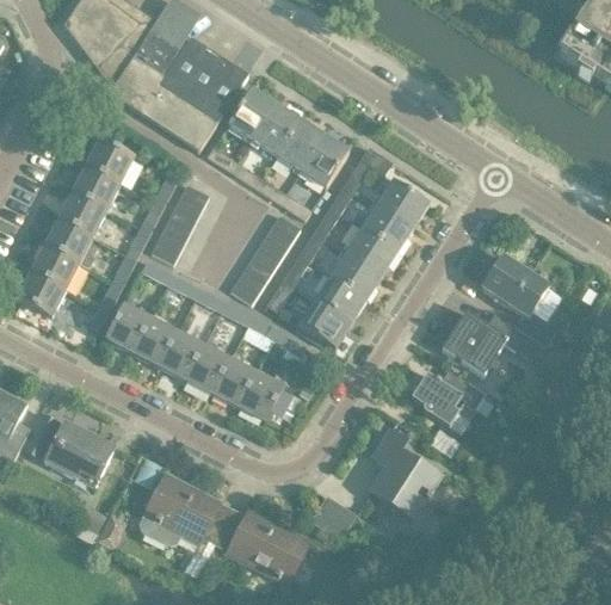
[(109,92),(198,150),(248,74),(191,38),(189,42),(156,22),(154,24),(117,0),(79,0),(62,28),(111,88),(109,92)]
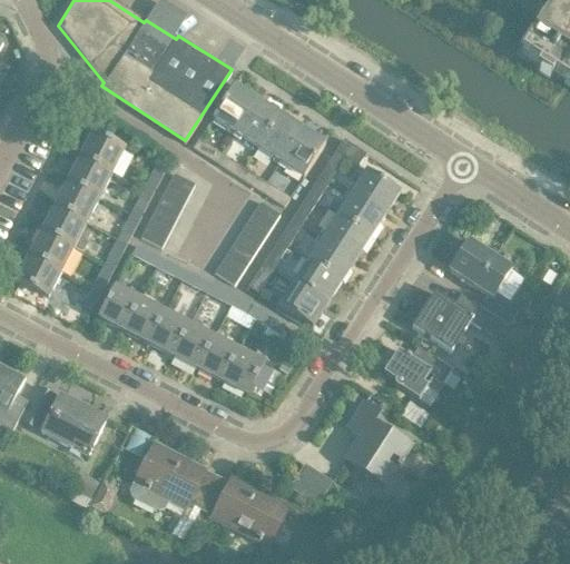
[(549,0),(551,2),(546,11),(521,49),(539,60),(537,65),(550,73),(553,69),(568,79),(569,79),(569,0),(549,0)]
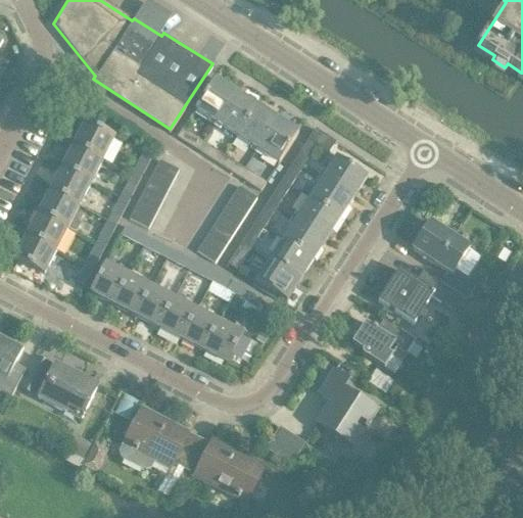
[(194,106),(217,120),(236,89),(215,75),(194,106)]
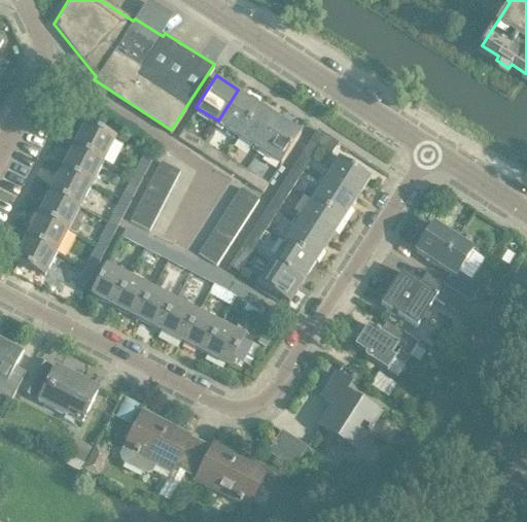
[(218,120),(239,134),(258,103),(238,90),(218,120)]
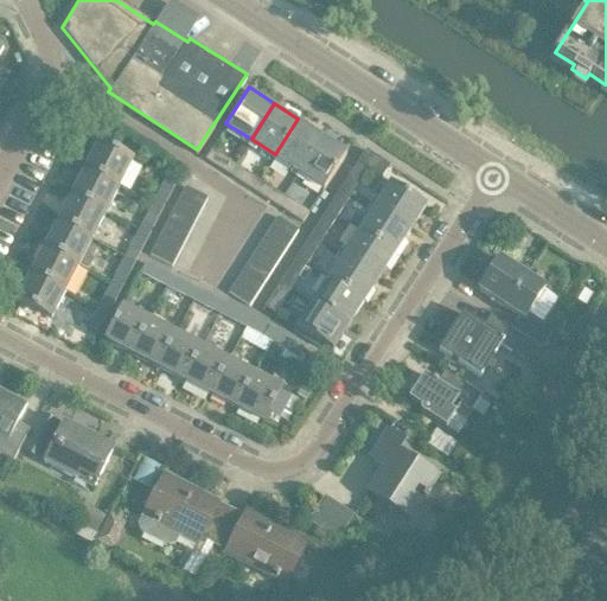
[(275,154),(299,171),(323,134),(298,119),(275,154)]
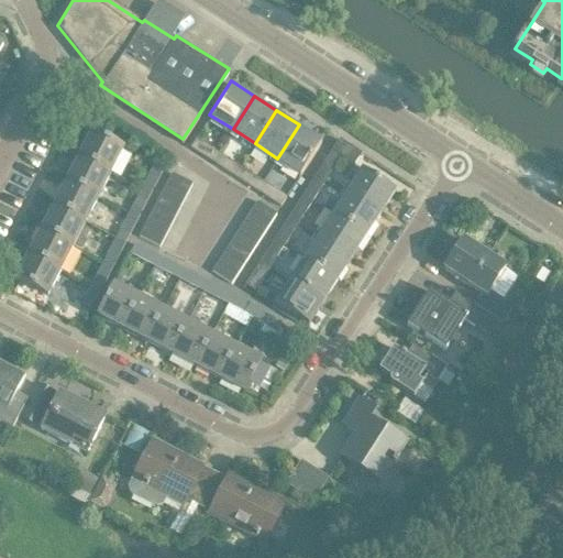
[(321,139),(299,124),(277,159),(299,173),(321,139)]
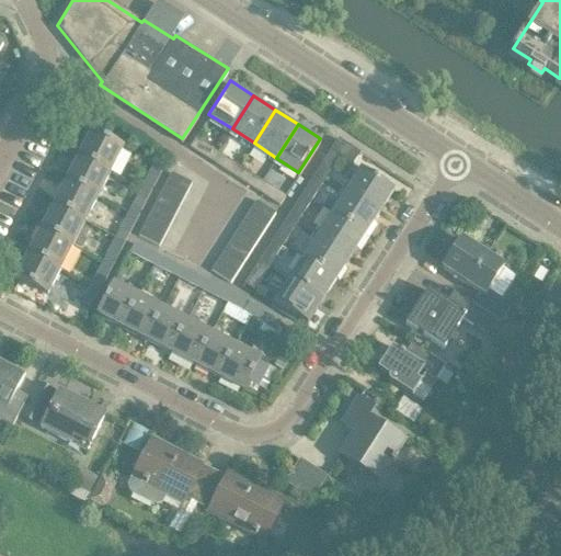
[(78,152),(110,170),(123,145),(91,128),(78,152)]
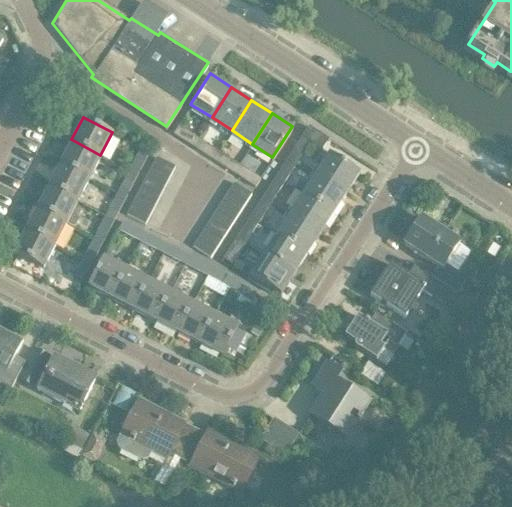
[(194,144),(200,136),(178,122),(173,130),(194,144)]
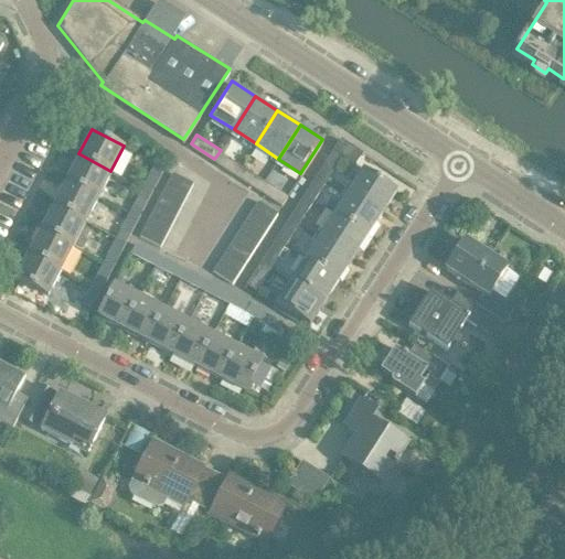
[(318,170),(327,175),(341,152),(354,161),(362,150),(340,136),(318,170)]
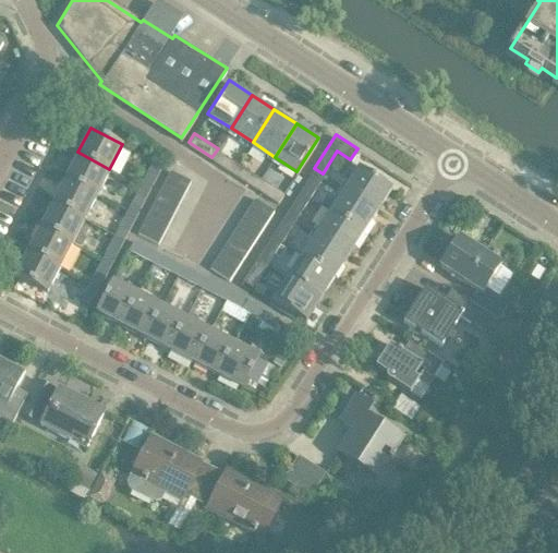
[(218,148),(211,157),(233,171),(240,163),(218,148)]
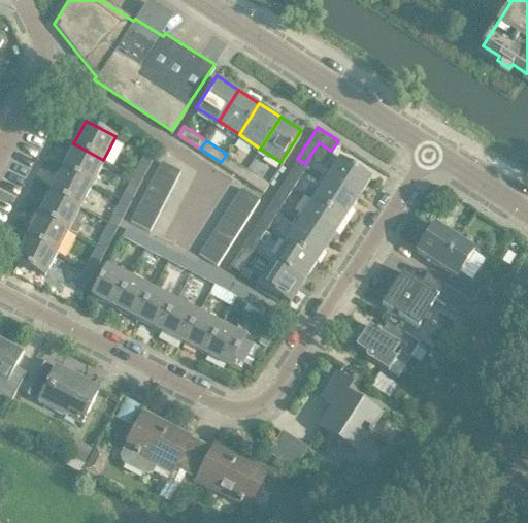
[(92,183),(103,160),(73,143),(61,166),(92,183)]
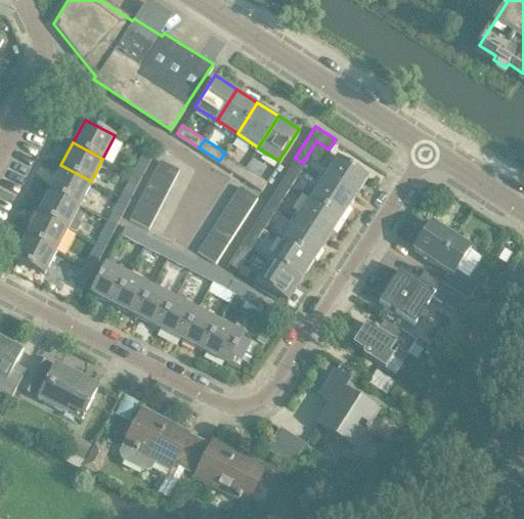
[(131,173),(140,177),(151,155),(142,149),(131,173)]
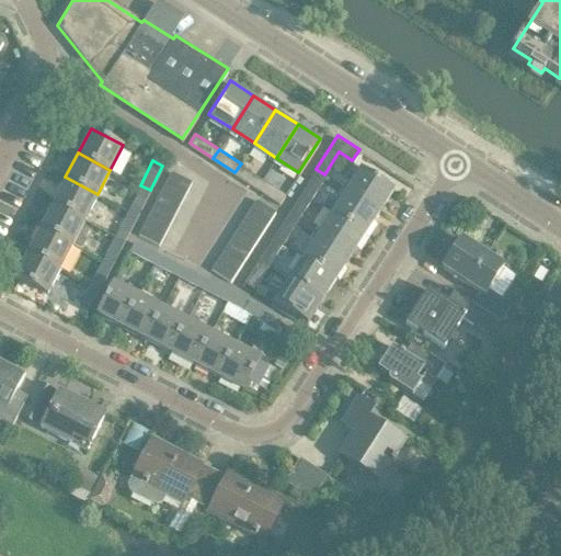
[(241,163),(235,172),(258,188),(263,178),(241,163)]
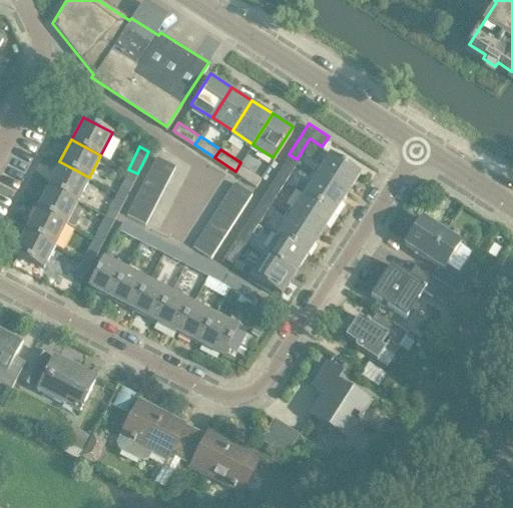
[(316,171),(347,191),(360,170),(330,150),(316,171)]
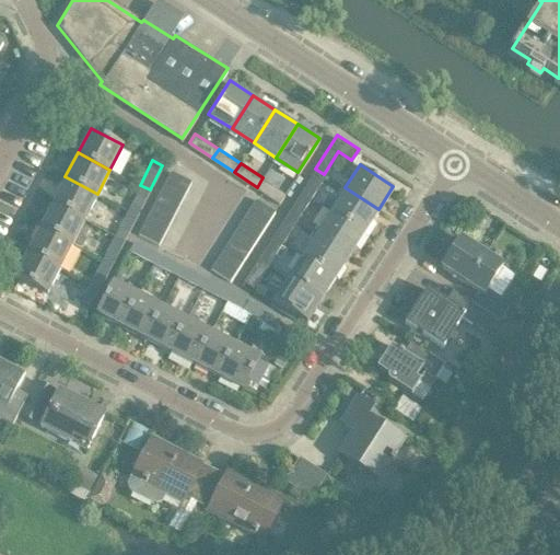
[(165,178),(186,189),(191,178),(171,168),(165,178)]
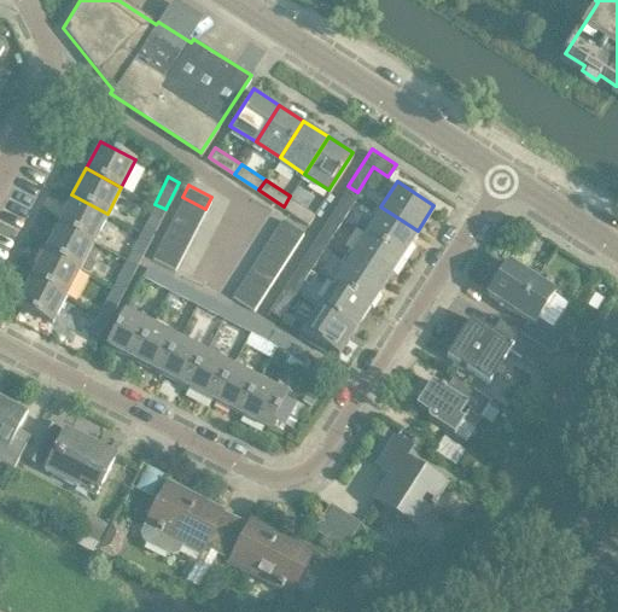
[(357,192),(348,186),(332,210),(342,216),(357,192)]
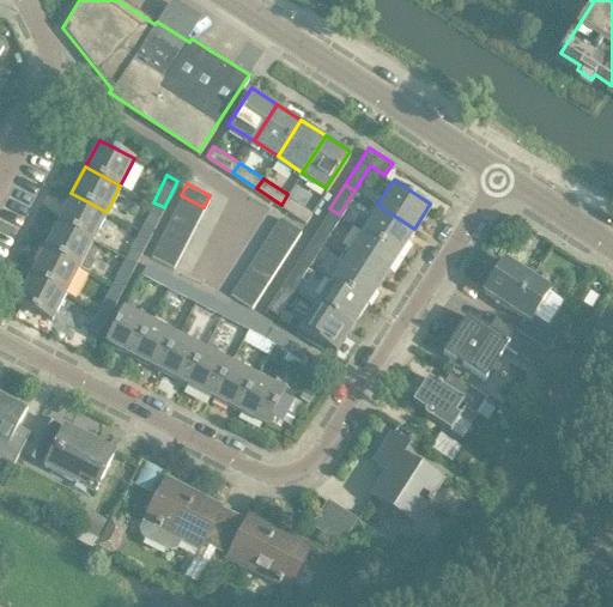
[(93,237),(107,212),(71,193),(58,219),(93,237)]
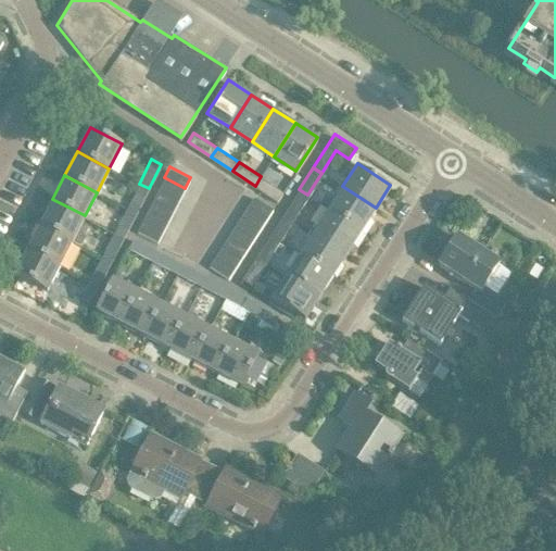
[(261,176),(255,186),(277,199),(282,190),(261,176)]
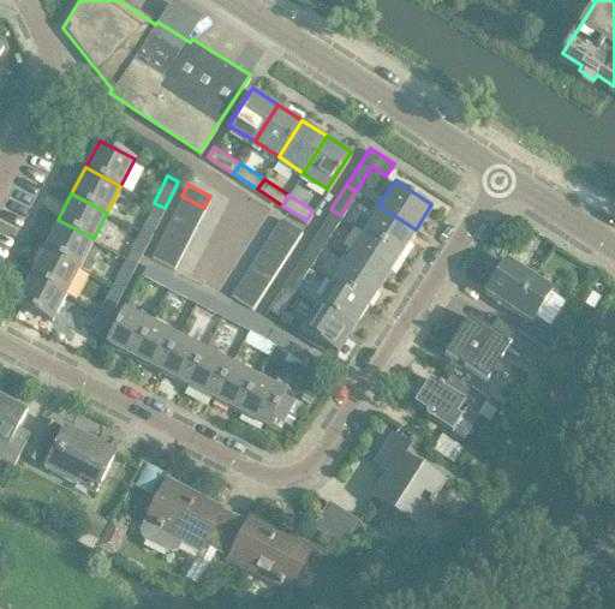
[(204,208),(181,196),(175,207),(198,219),(204,208)]
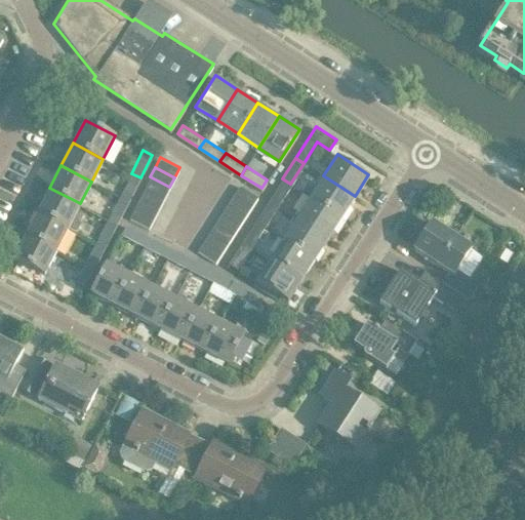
[(140,177),(131,173),(119,196),(128,200),(140,177)]
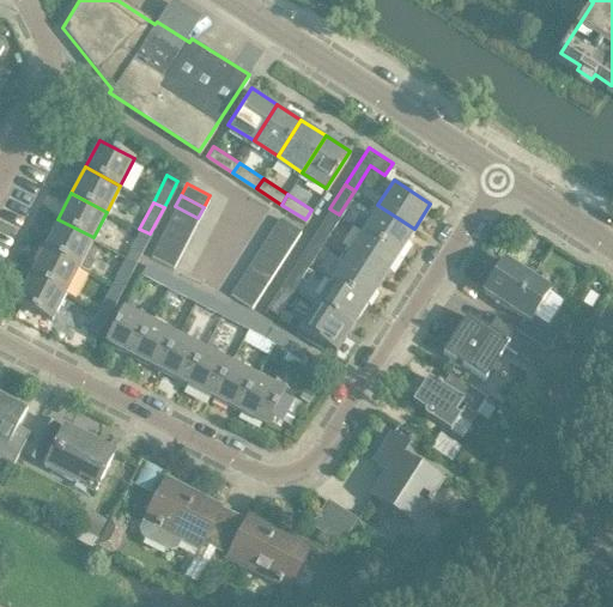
[(377,205),(362,229),(398,253),(414,229),(377,205)]
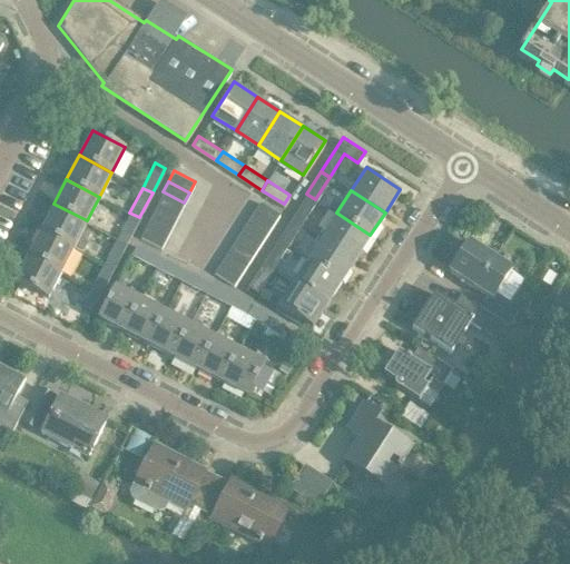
[(184,203),(163,191),(157,203),(178,214),(184,203)]
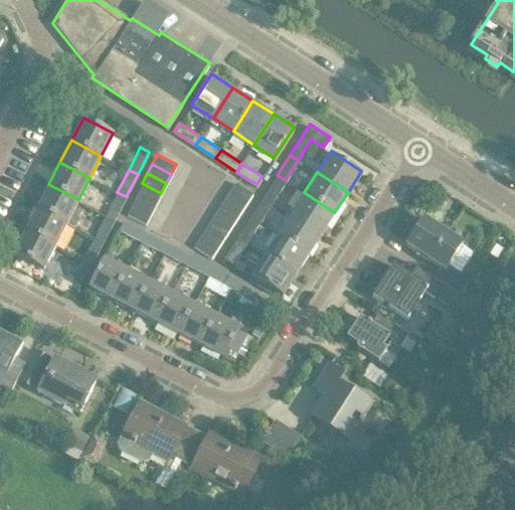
[(285,180),(277,175),(264,195),(272,200),(285,180)]
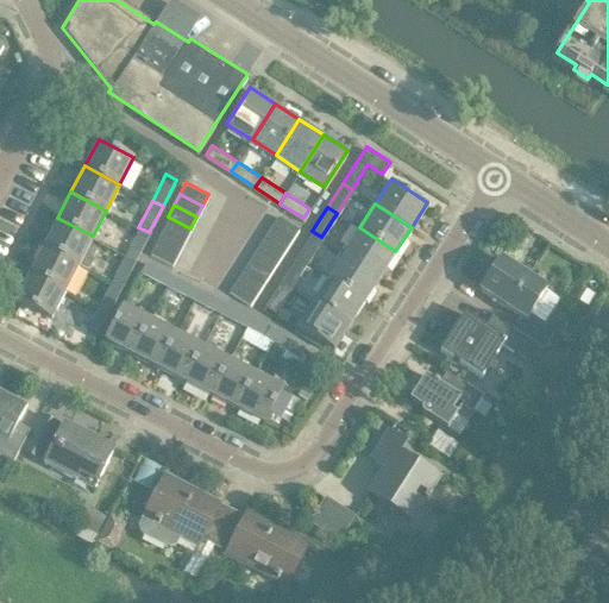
[(277,213),(271,224),(292,238),(299,227),(277,213)]
